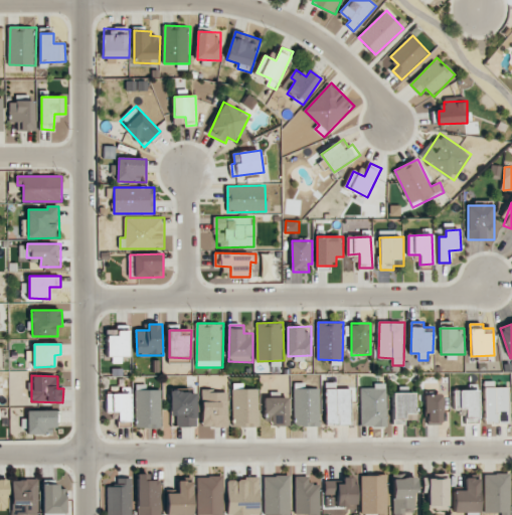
[(486,423),(510,422),(510,387),(496,387),(496,381),(486,381),(486,423)]
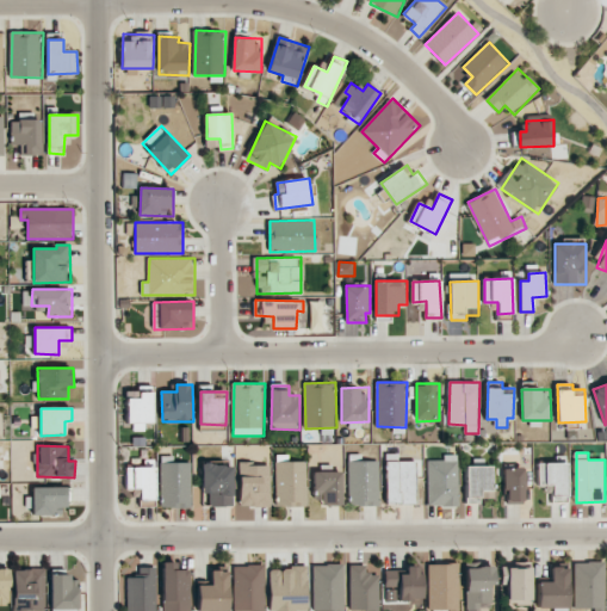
[(389,505),(419,504),(417,461),(400,462),(400,455),(388,455),(389,505)]
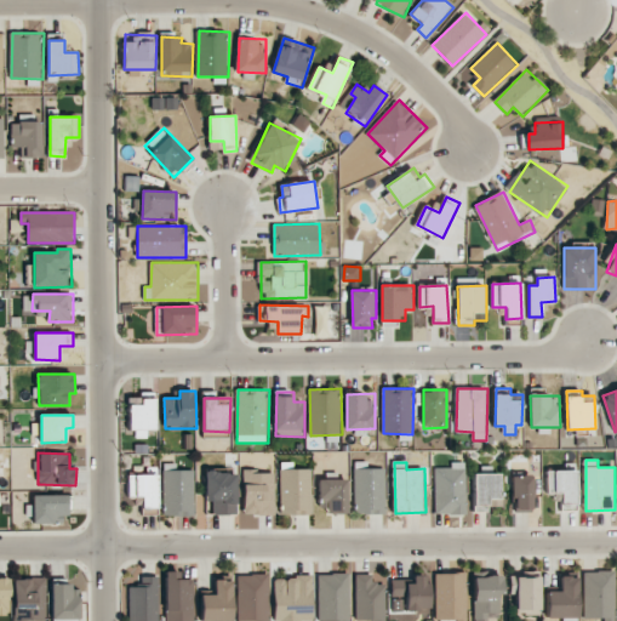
[(436,468),(438,516),(468,514),(467,462),(453,462),(453,467),(436,468)]
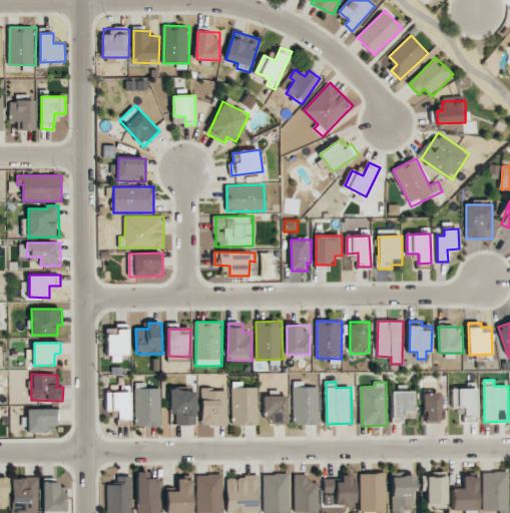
[(453,389),(454,407),(465,407),(465,421),(479,421),(477,383),(470,383),(471,389),(453,389)]
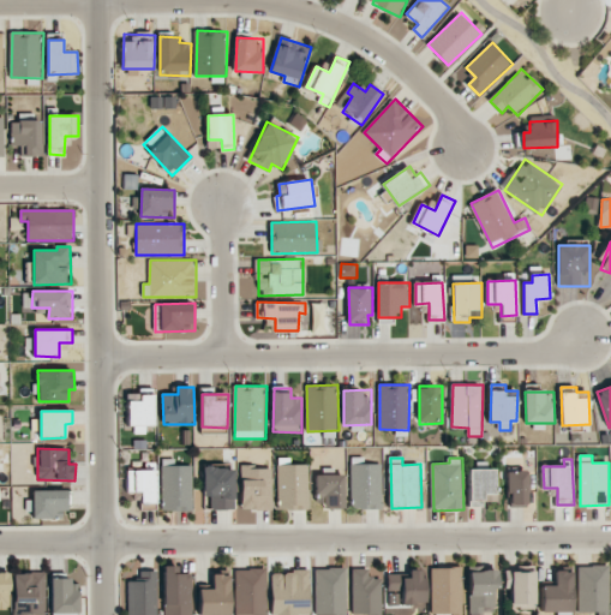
[(195,512),(195,466),(172,465),(172,460),(165,460),(163,511),(195,512)]
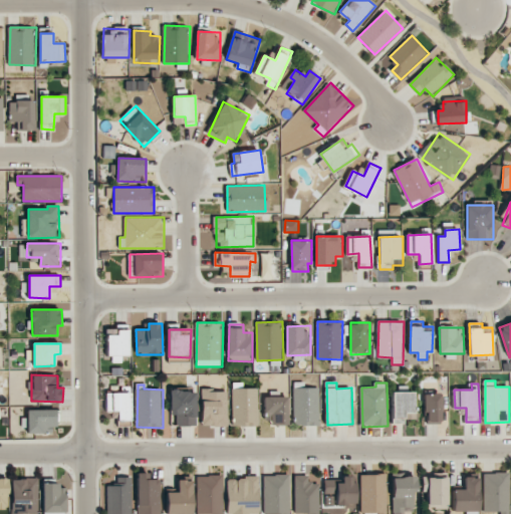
[(259,427),(260,389),(235,388),(234,426),(259,427)]
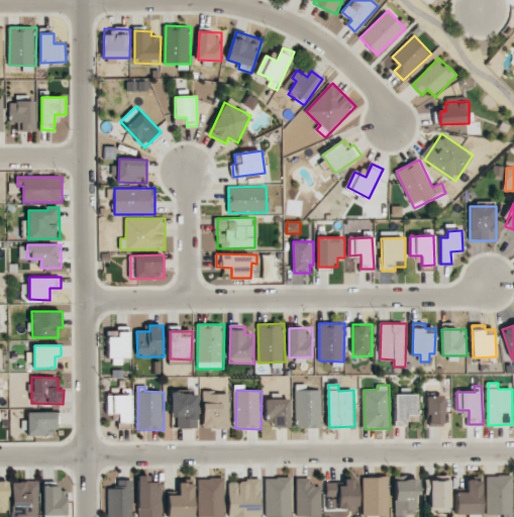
[(323,391),(298,390),(297,428),(322,428),(323,391)]
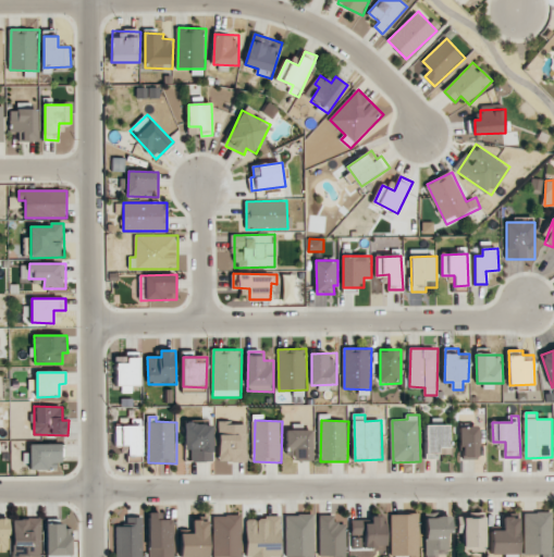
[(194,462),(214,461),(213,423),(185,424),(186,449),(193,449),(194,462)]
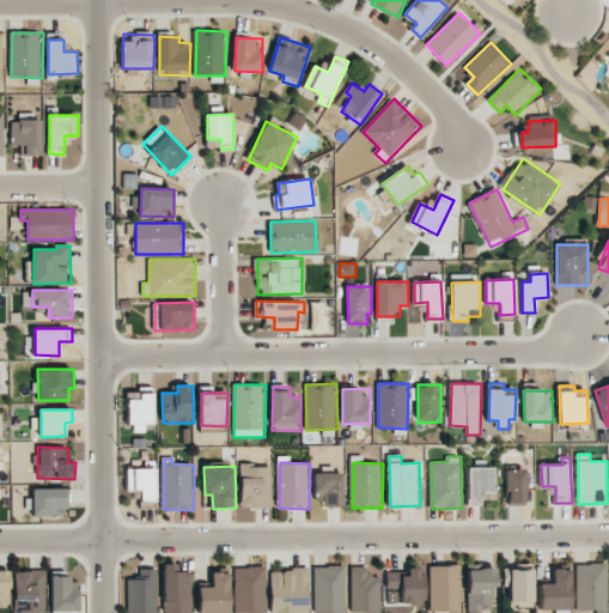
[(273,466),(242,466),(242,508),(273,509),(273,466)]
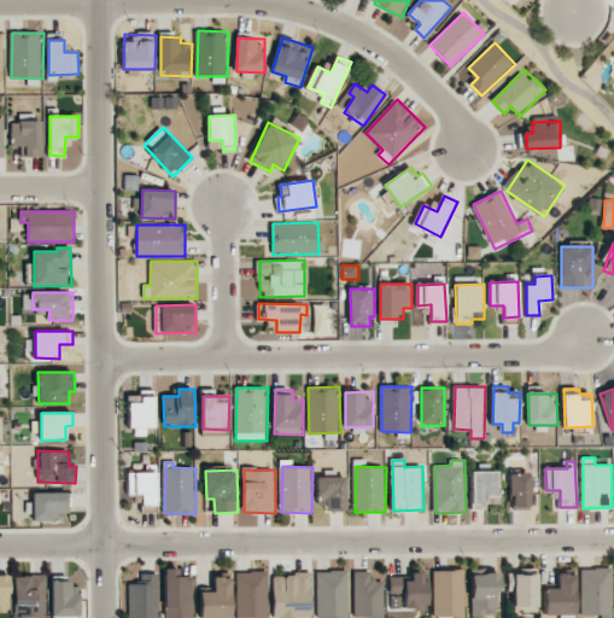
[(500,471),(473,472),(473,507),(487,507),(487,496),(500,495),(500,471)]
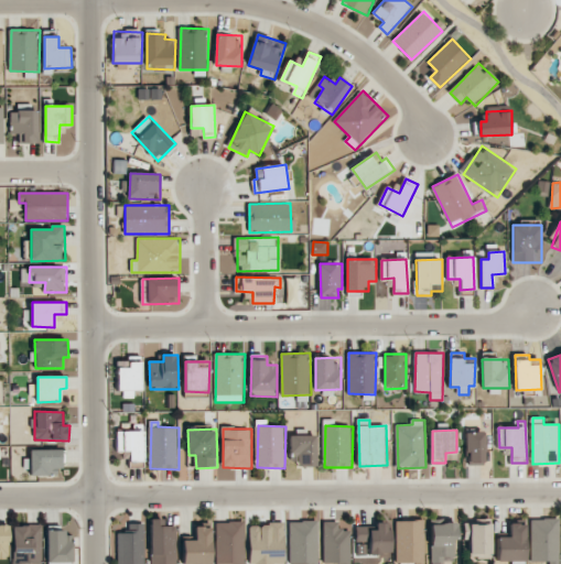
[(118,432),(118,451),(131,451),(131,467),(144,467),(144,432),(118,432)]
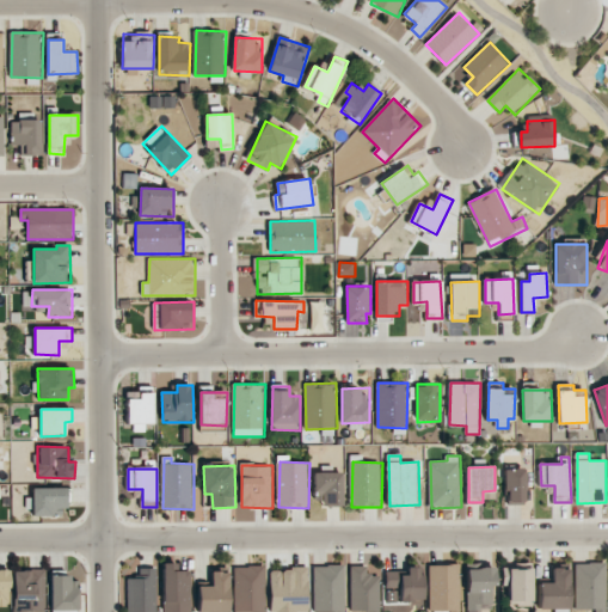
[(508,469),(508,505),(527,505),(527,470),(508,469)]
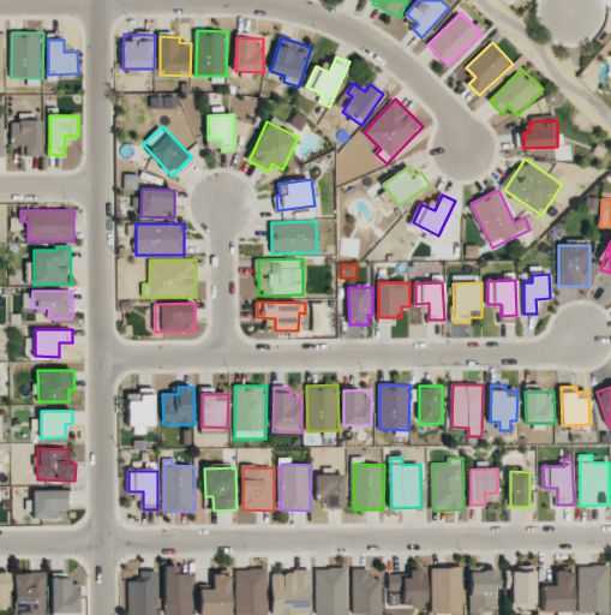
[(318,475),(317,495),(327,495),(327,508),(346,508),(346,475),(318,475)]
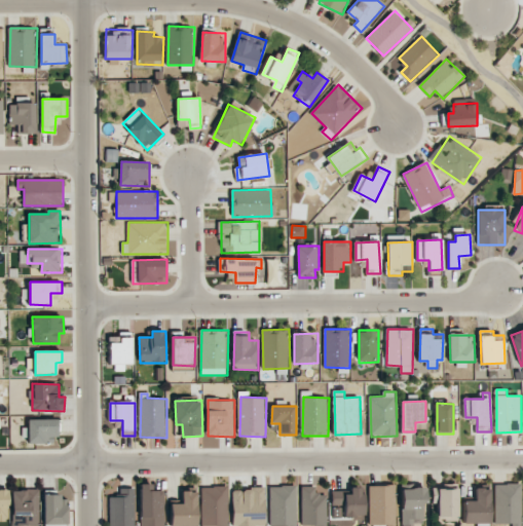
[(58,419),(29,420),(30,444),(58,443),(58,419)]
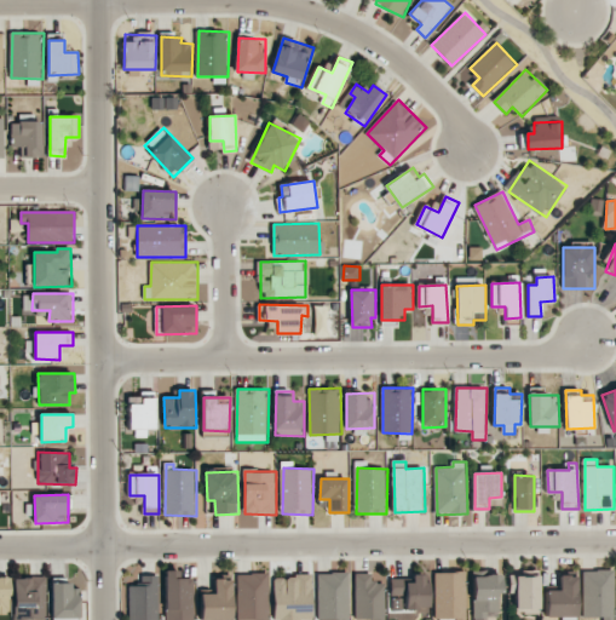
[(167,619),(195,619),(196,578),(180,578),(180,570),(167,570),(167,619)]
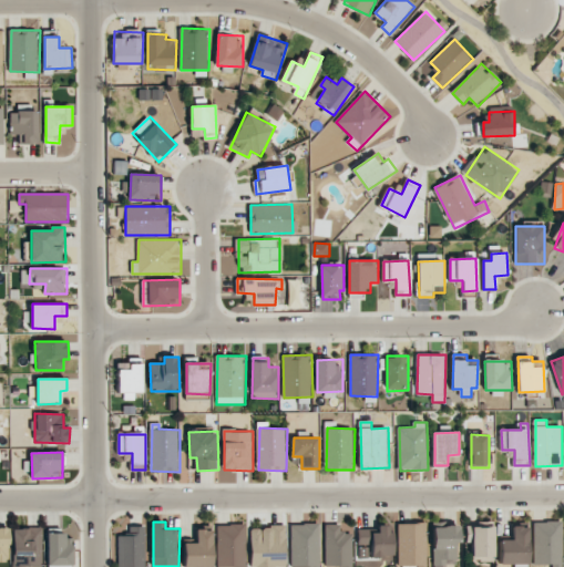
[(495,560),(495,522),(473,522),(473,560),(495,560)]
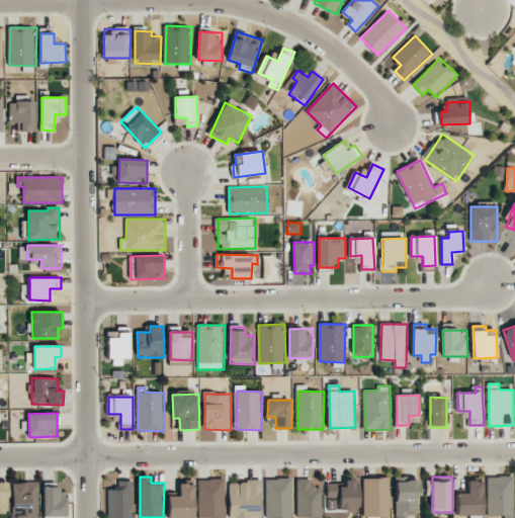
[(489,477),(489,516),(514,516),(514,477),(489,477)]
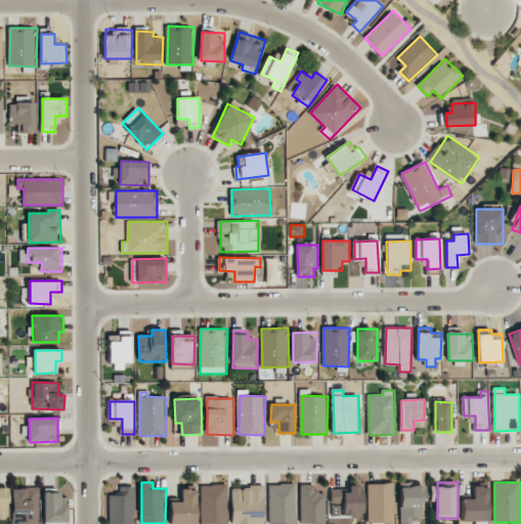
[(370,483),(368,523),(395,523),(395,484),(370,483)]
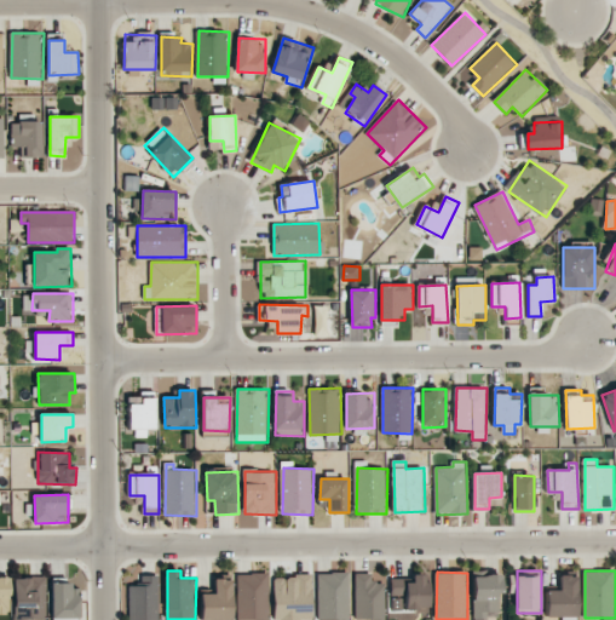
[(320,573),(320,619),(323,619),(339,619),(350,619),(350,573),(320,573)]
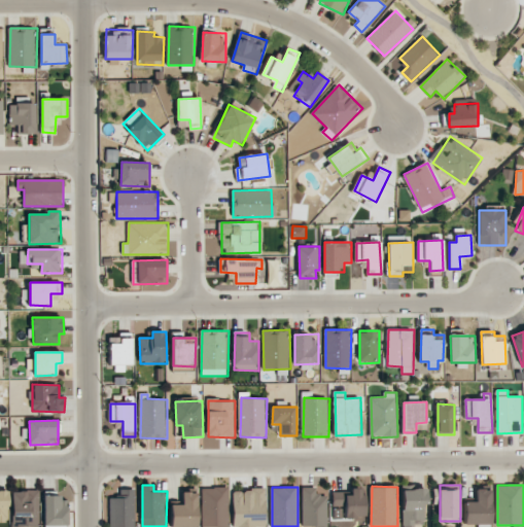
[(303,526),(328,526),(328,496),(318,496),(319,487),(304,487),(303,526)]
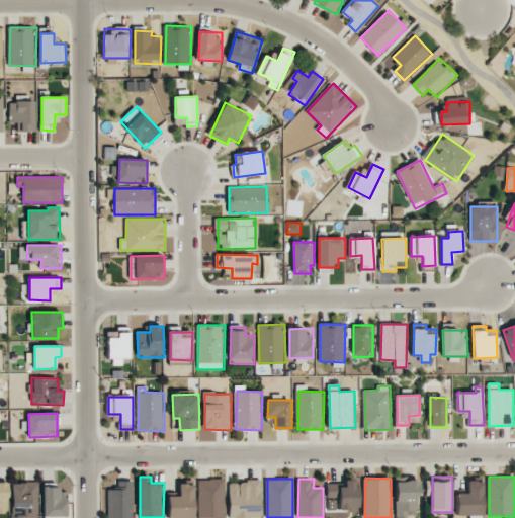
[(226,517),(227,480),(199,480),(199,517),(220,517),(226,517)]
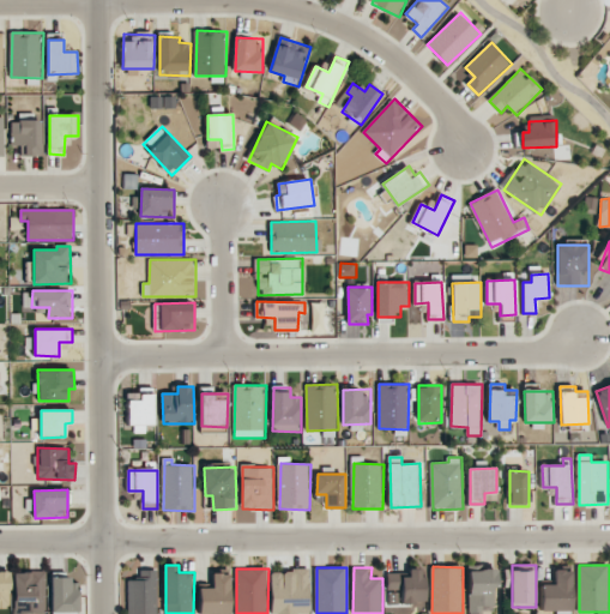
[(159,613),(158,570),(139,570),(139,581),(128,581),(128,613),(159,613)]
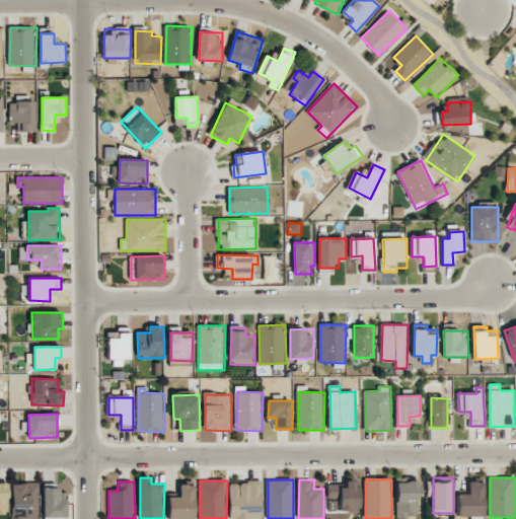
[(397,483),(397,517),(421,517),(420,482),(397,483)]
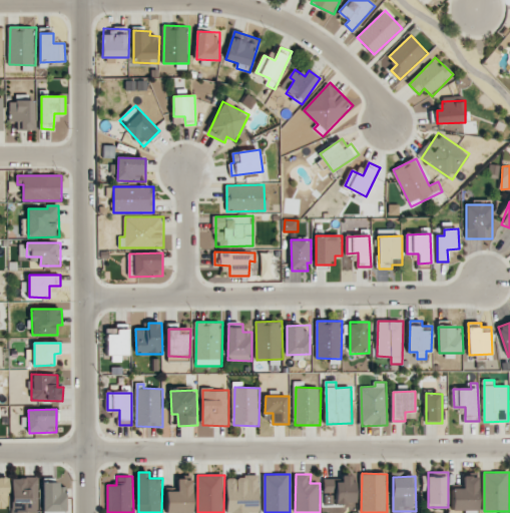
[(13,512),(39,512),(39,477),(13,478),(13,512)]
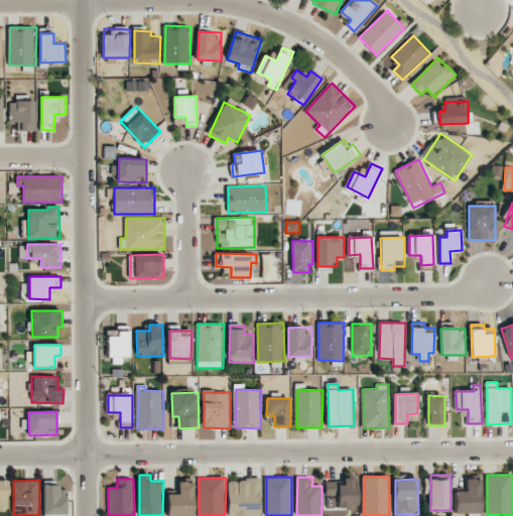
[(261,515),(261,480),(230,480),(229,515),(261,515)]
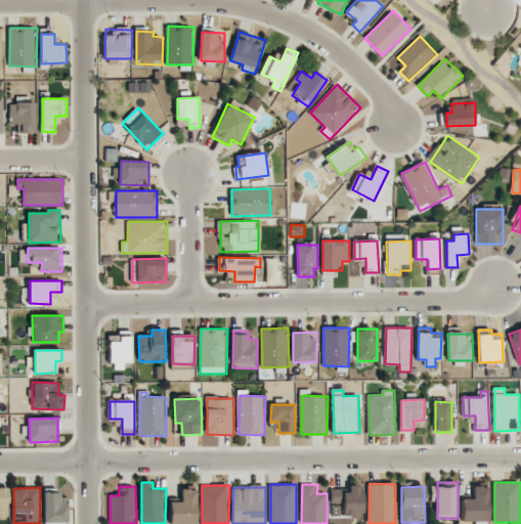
[(364,519),(363,487),(333,488),(334,518),(343,518),(343,519),(364,519)]
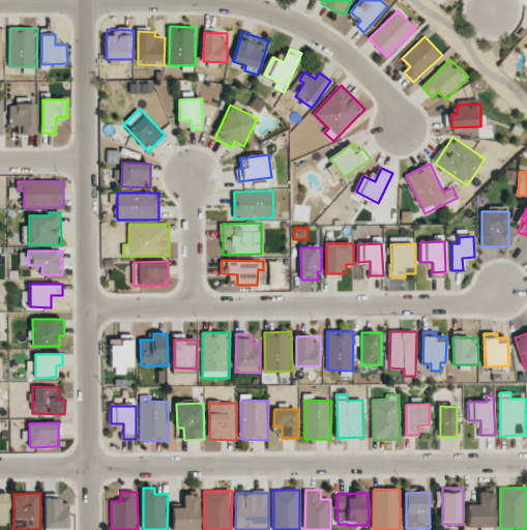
[(495,528),(495,493),(480,493),(479,505),(468,505),(468,528),(495,528)]
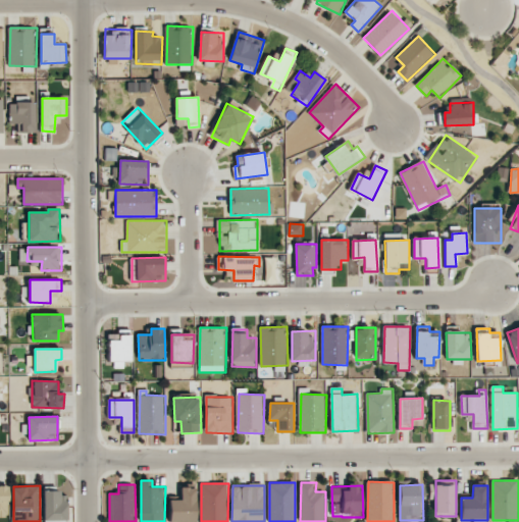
[(9,488),(0,487),(0,517),(10,517),(9,488)]
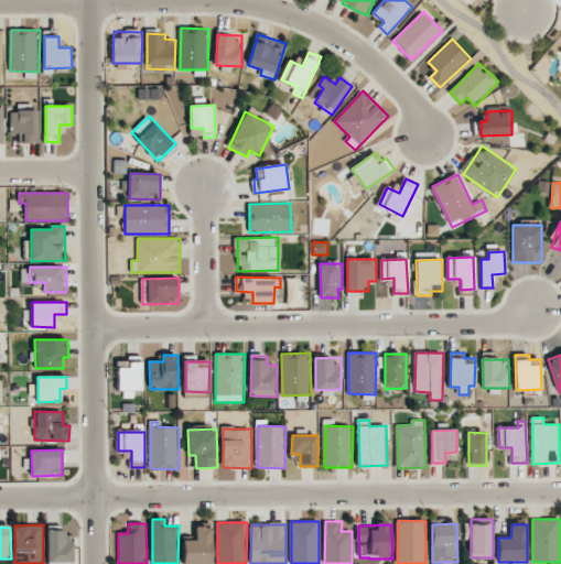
[(183,563),(212,563),(214,528),(196,527),(196,541),(184,541),(183,563)]
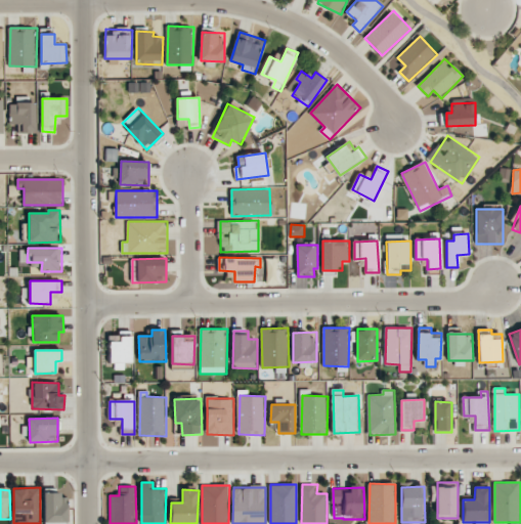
[(67,523),(68,493),(45,493),(45,523),(67,523)]
